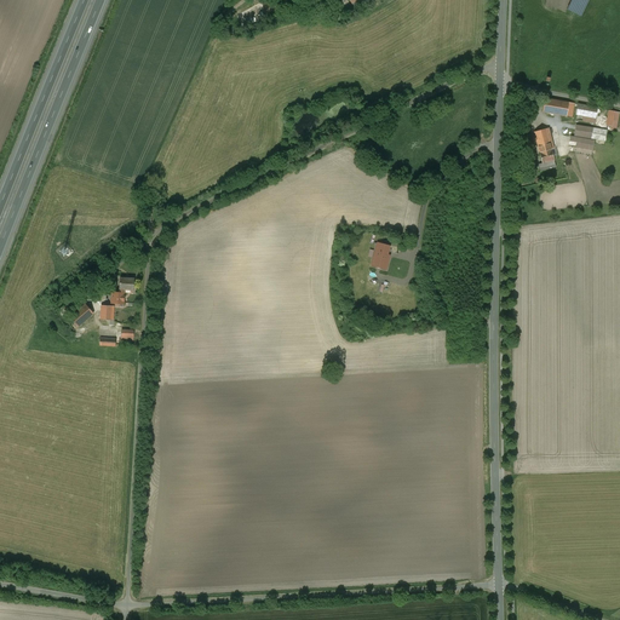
[(572,0),(568,10),(581,16),(587,0),(572,0)]
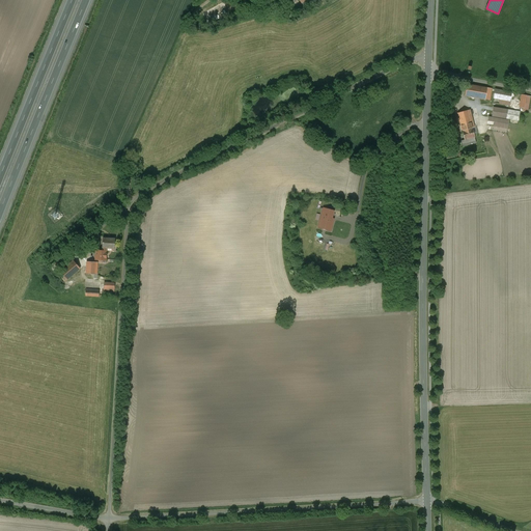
[(492,89),(468,85),(466,96),(490,101),(492,89)]
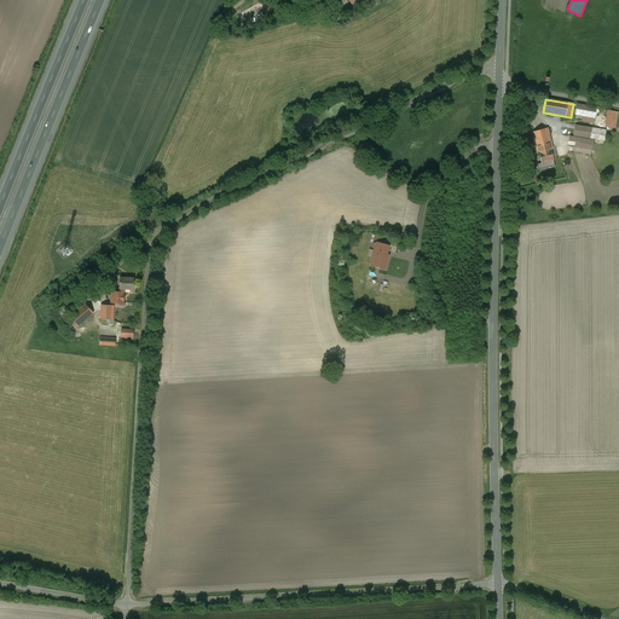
[(577,105),(576,115),(594,119),(596,109),(577,105)]
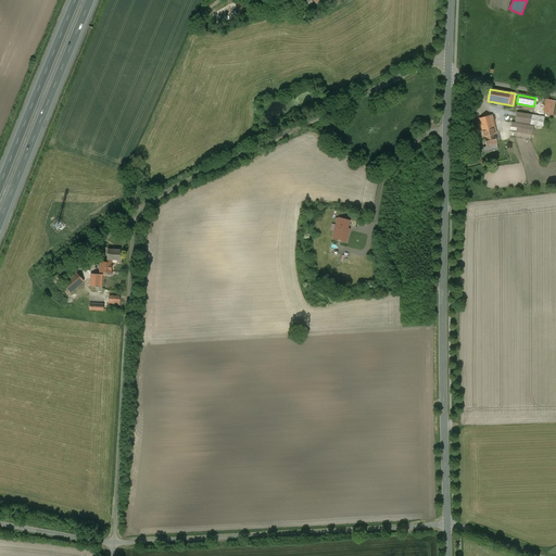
[(555,101),(546,99),(544,112),(548,113),(547,116),(552,117),(555,101)]
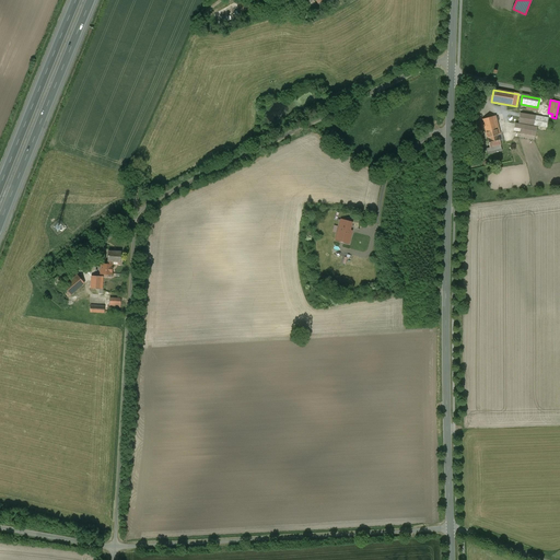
[(548,117),(521,113),(518,124),(547,128),(548,117)]
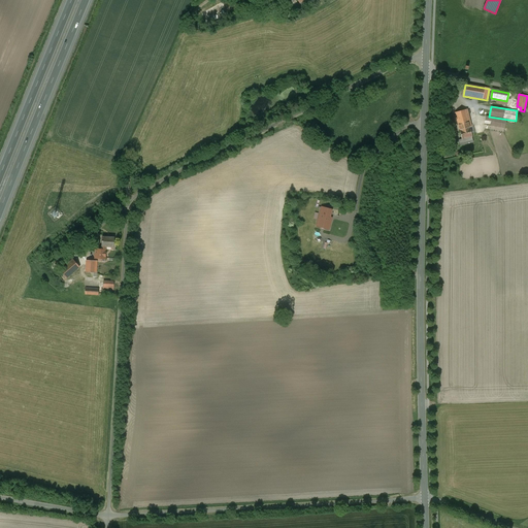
[(467,109),(454,113),(459,128),(462,138),(458,139),(460,146),(473,142),(468,127),(472,126),(467,109)]
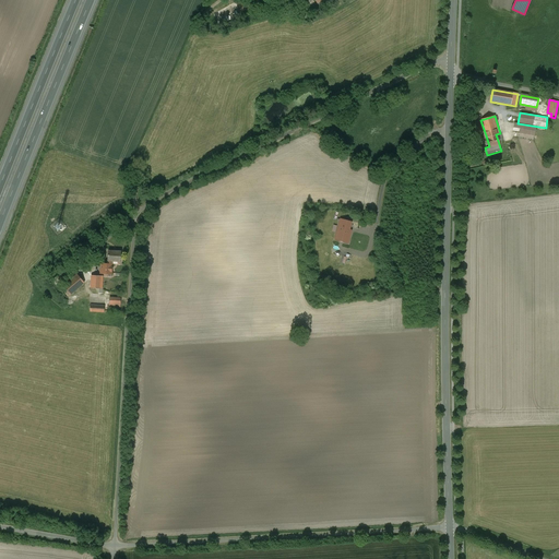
[(353,222),(340,218),(334,240),(348,244),(352,230),(351,230),(353,222)]
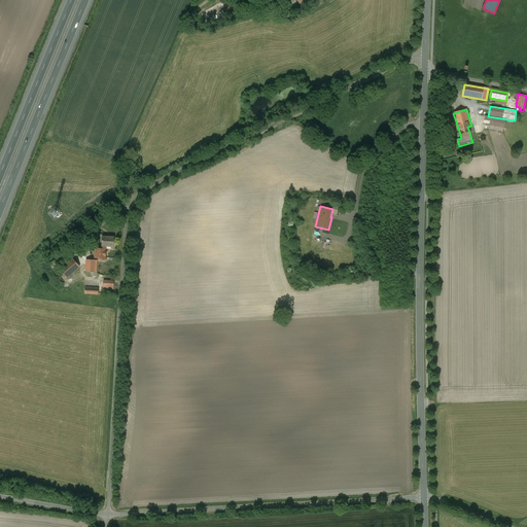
[(116,234),(105,234),(105,243),(116,243),(116,234)]
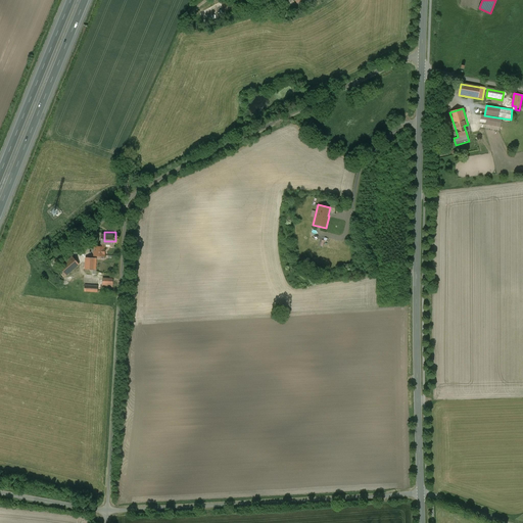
[(95,256),(87,255),(86,268),(94,268),(94,272),(105,272),(107,245),(96,245),(95,256)]
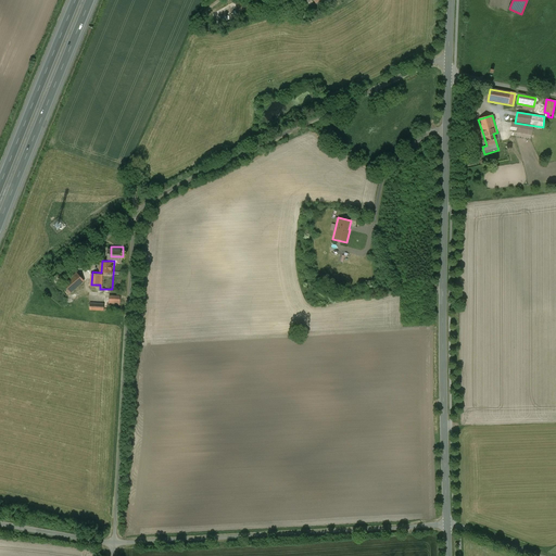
[(77,270),(65,280),(72,290),(85,279),(77,270)]
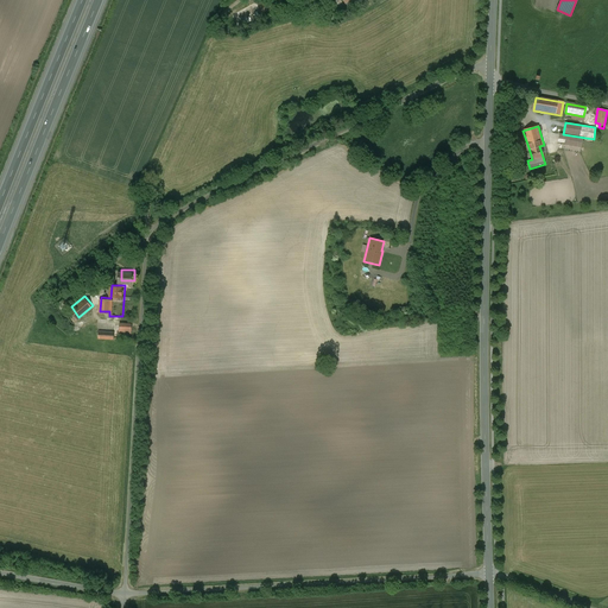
[(120,323),(120,334),(131,334),(131,324),(120,323)]
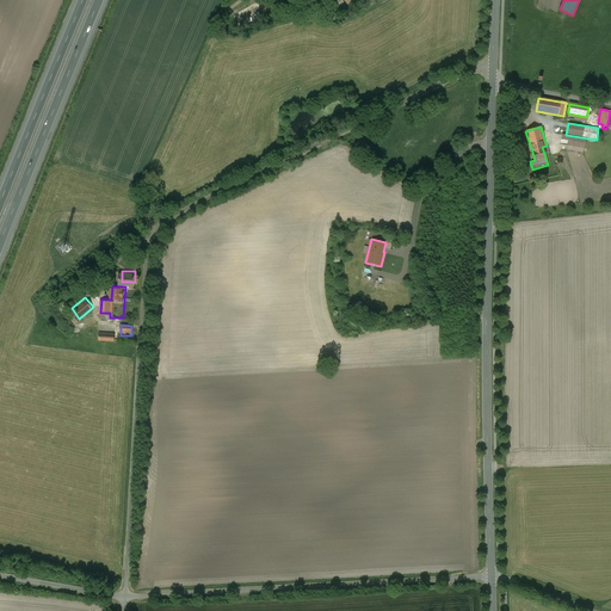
All buildings are outlined.
